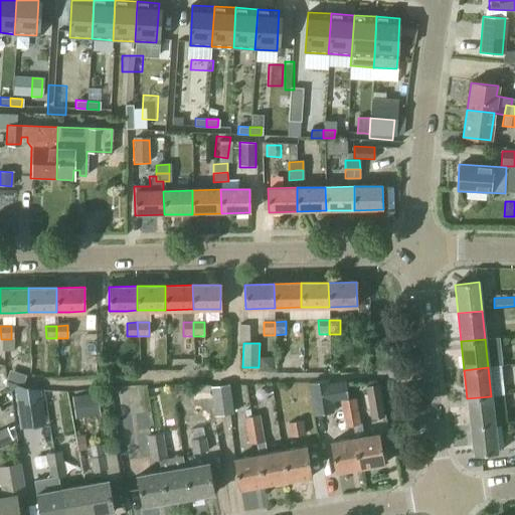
[(329,384),(328,381),(308,384),(314,416),(333,412),(331,402),(347,399),(345,382),(329,384)]
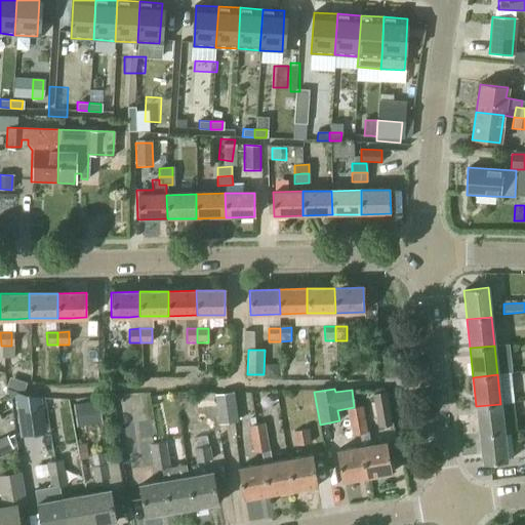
[(19,433),(44,430),(40,397),(25,394),(14,392),(19,433)]
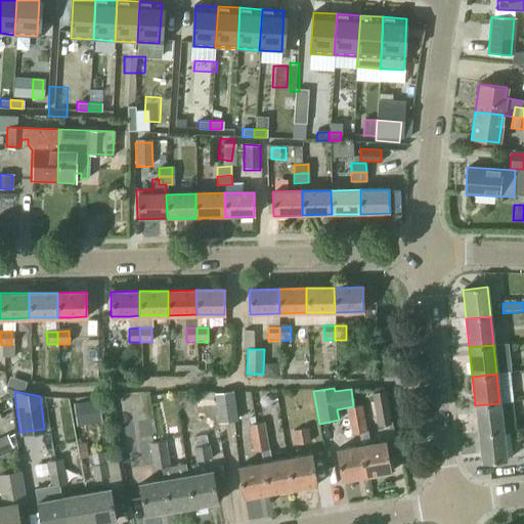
[(385,391),(372,393),(378,427),(391,425),(385,391)]
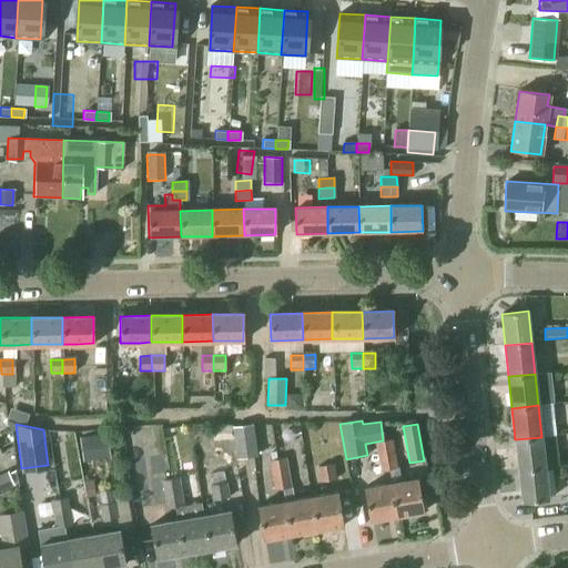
[(231,428),(235,459),(254,457),(251,425),(231,428)]
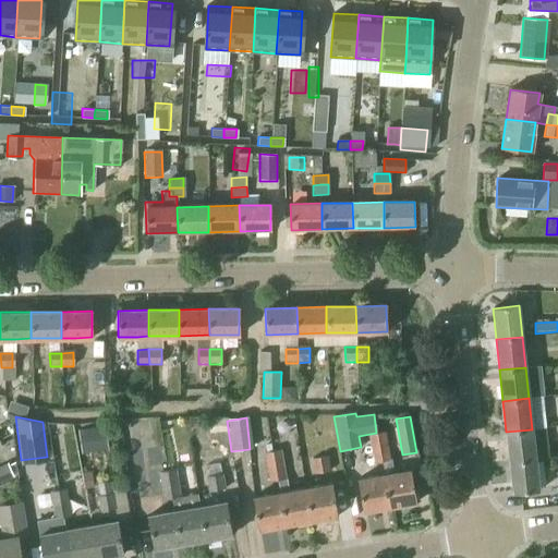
[(104,426),(77,429),(80,441),(106,438),(104,426)]
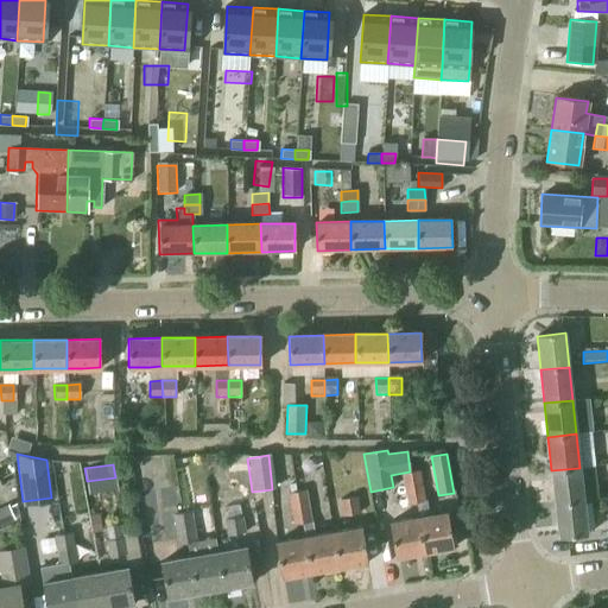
[(555,505),(583,501),(580,468),(551,470),(555,505)]
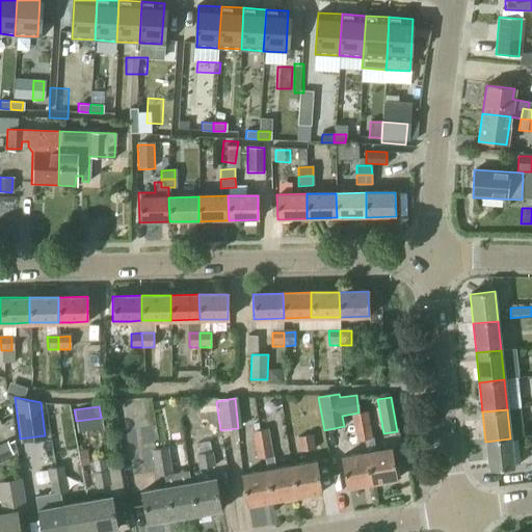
[(361,427),(368,425),(365,411),(357,414),(351,415),(352,425),(353,431),(361,429),(361,427)]
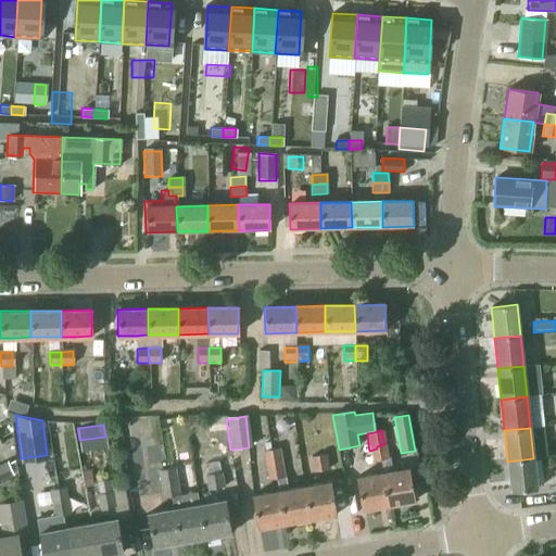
[(377,449),(369,451),(371,462),(379,460),(387,458),(384,444),(377,446),(377,449)]
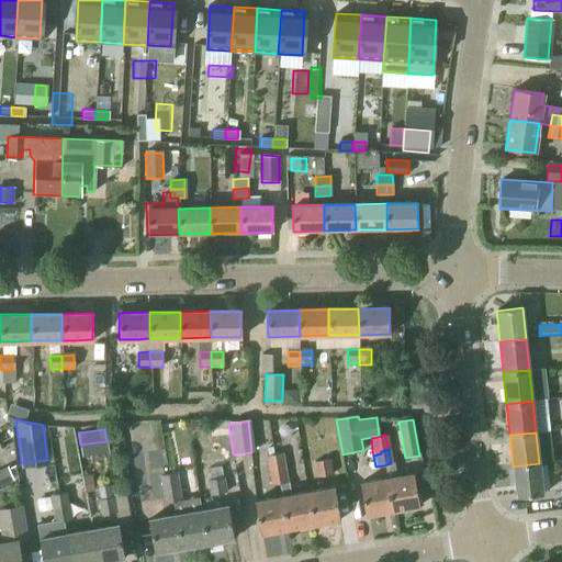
[(268,471),(285,468),(282,454),(266,457),(268,471)]
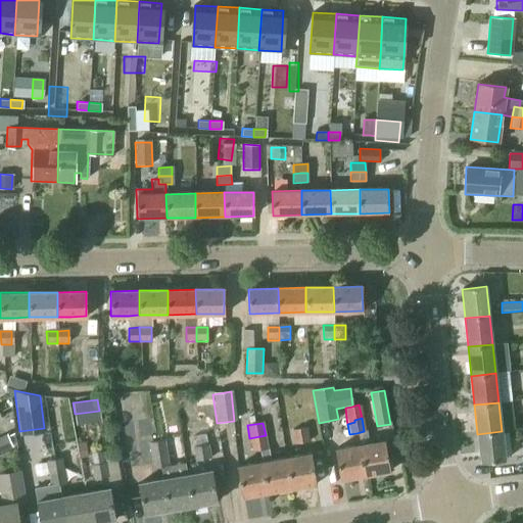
[(292,431),(294,444),(308,442),(306,429),(292,431)]
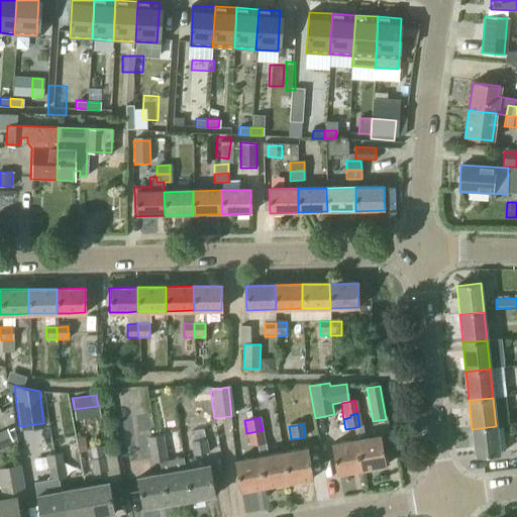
[(60,426),(46,425),(45,444),(60,445),(60,426)]
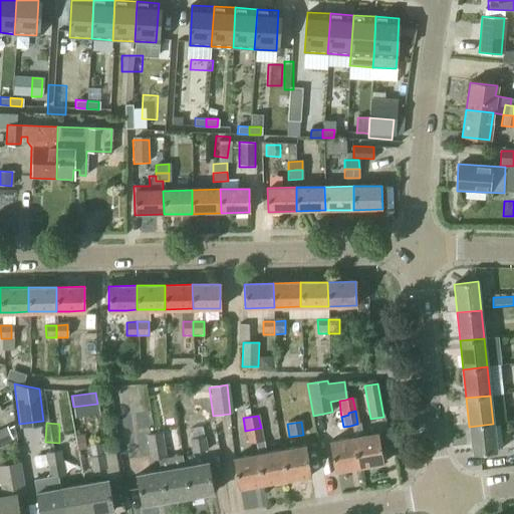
[(350,426),(352,437),(359,436),(357,424),(350,426)]
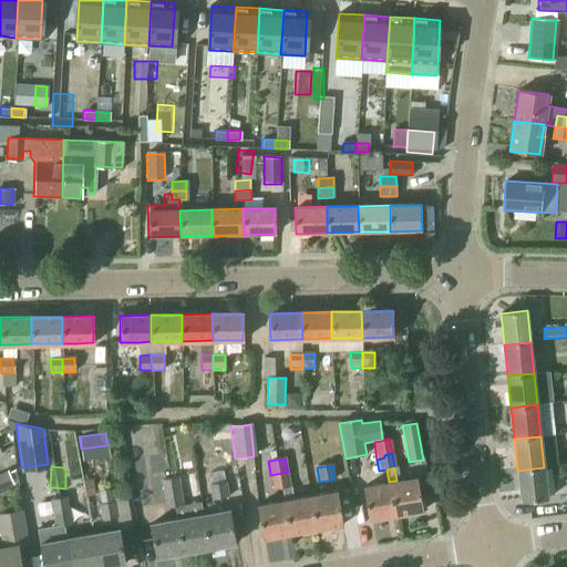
[(547,498),(544,467),(517,471),(521,502),(547,498)]
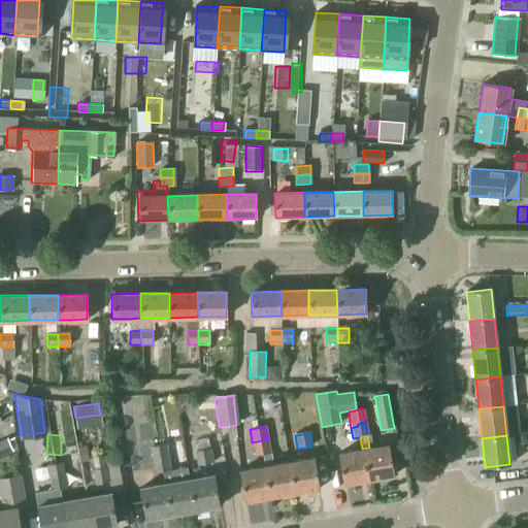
[(0,456),(12,451),(6,438),(0,440),(0,456)]
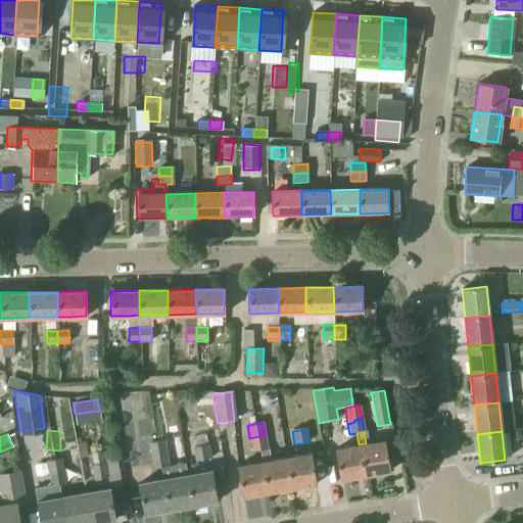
[(251,452),(260,449),(268,448),(266,435),(249,438),(251,452)]
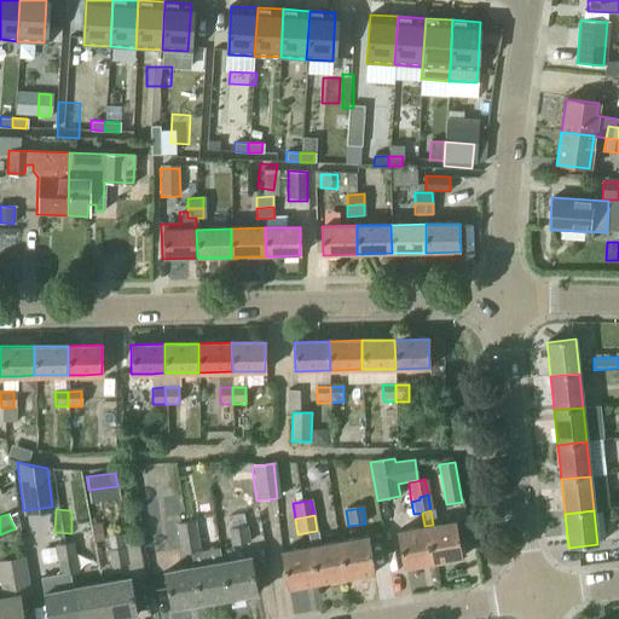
[(229,519),(230,531),(229,532),(231,548),(249,545),(247,528),(246,528),(243,516),(229,519)]
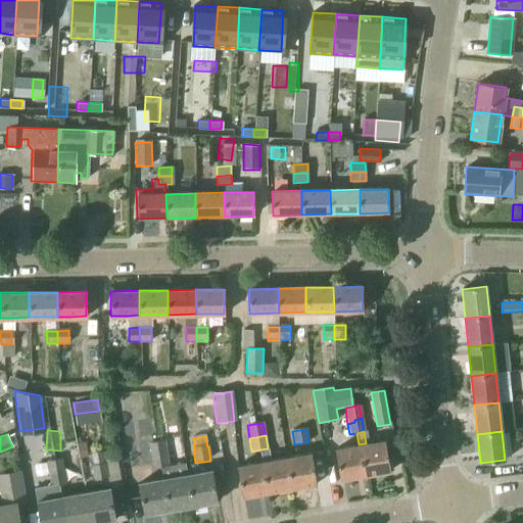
[(149,442),(151,458),(158,457),(158,453),(164,452),(162,440),(149,442)]
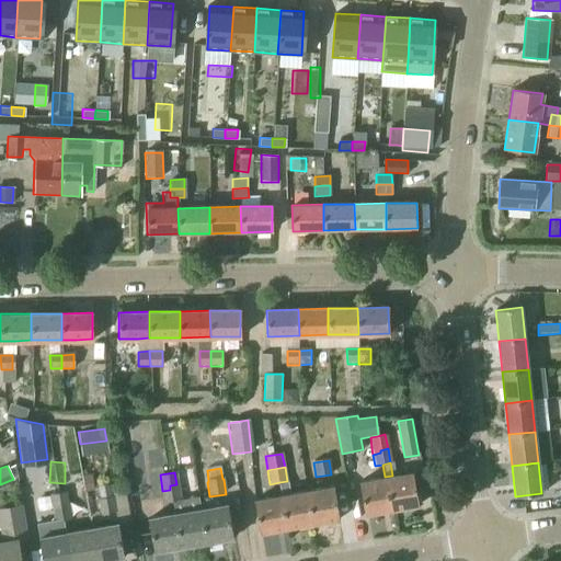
[(385,477),(391,511),(418,505),(412,472),(392,476),(385,477)]
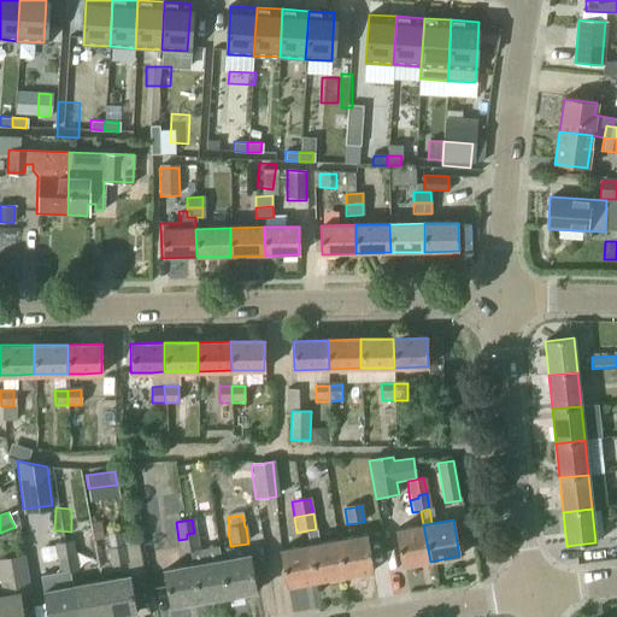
[(430,562),(423,524),(394,530),(400,566),(430,562)]
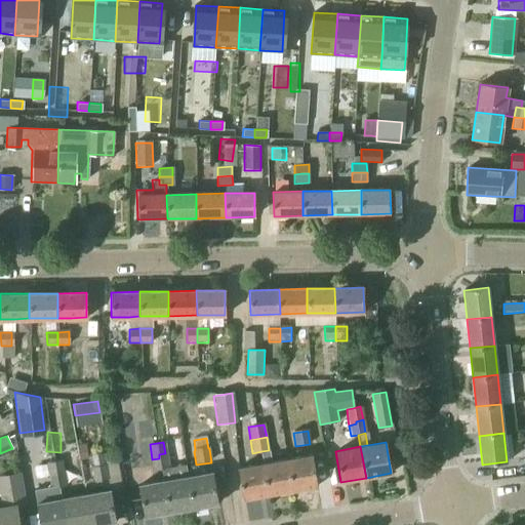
[(159,458),(152,459),(154,471),(168,469),(165,453),(159,454),(159,458)]
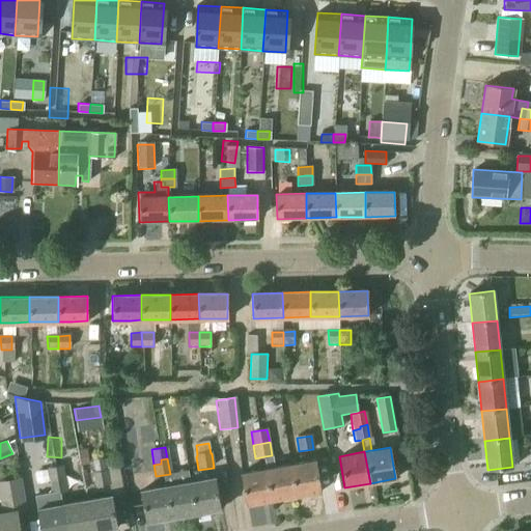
[(290,465),(296,497),(319,493),(314,460),(290,465)]
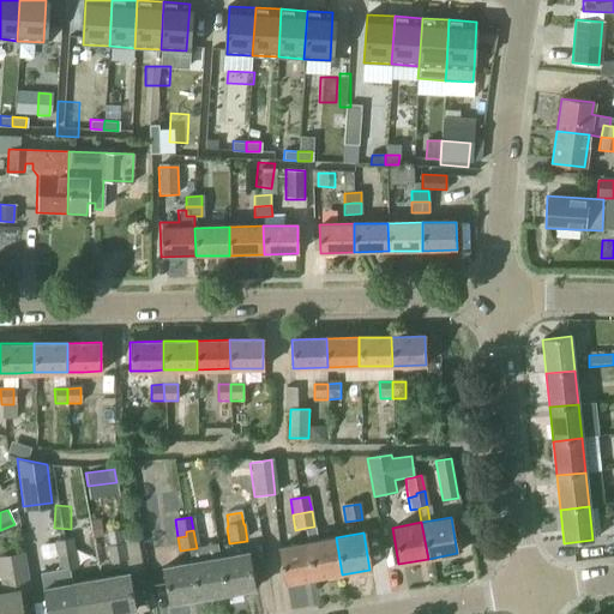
[(308,542),(314,579),(342,575),(336,537),(308,542)]
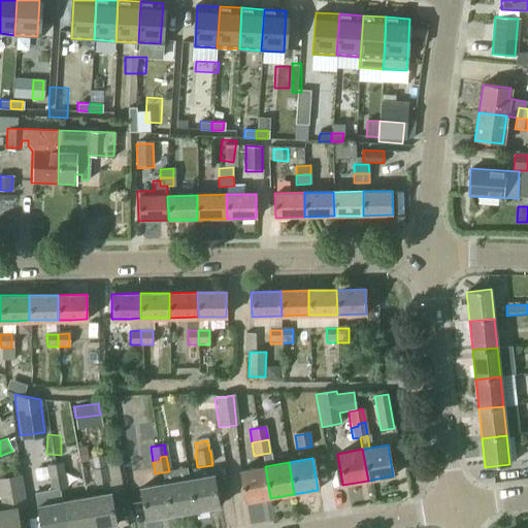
[(51,479),(64,476),(62,464),(55,465),(48,466),(51,479)]
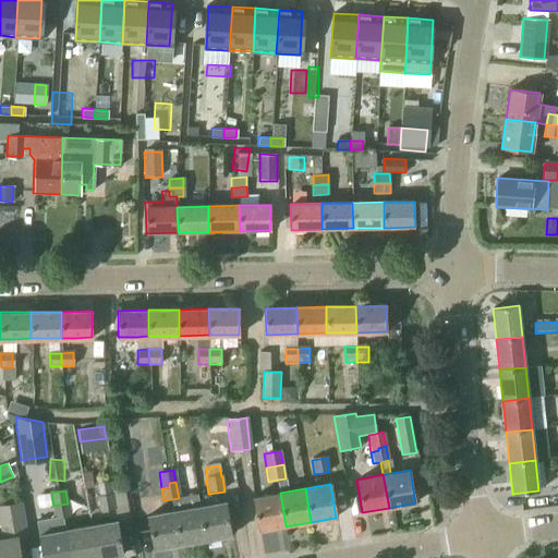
[(286,526),(280,493),(252,497),(257,531),(286,526)]
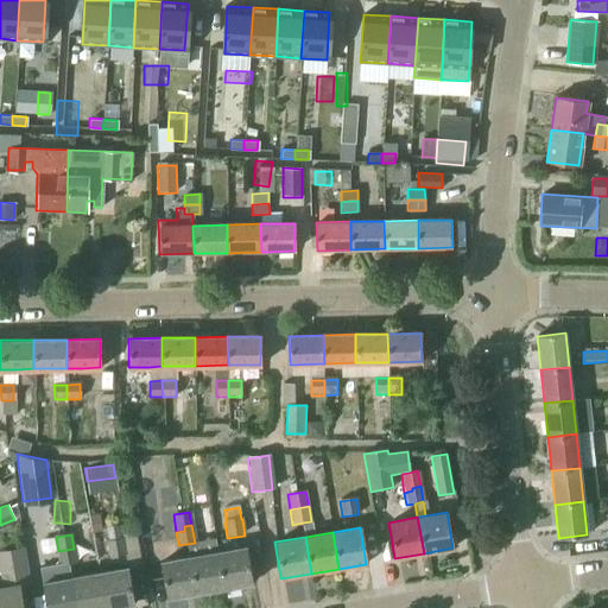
[(122,538),(106,540),(108,556),(125,553),(122,538)]
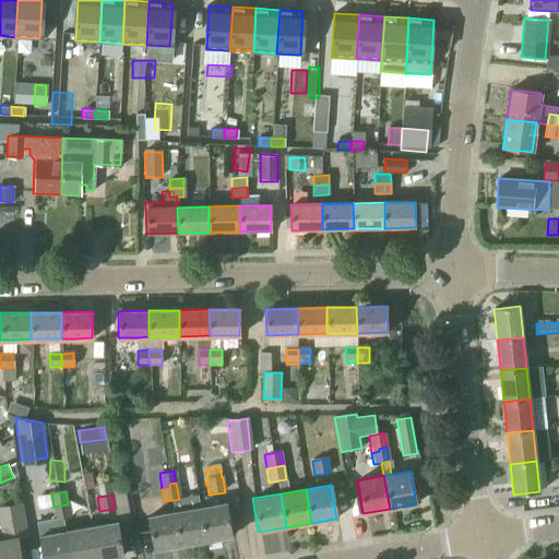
[(200,508),(205,540),(232,536),(226,503),(200,508)]
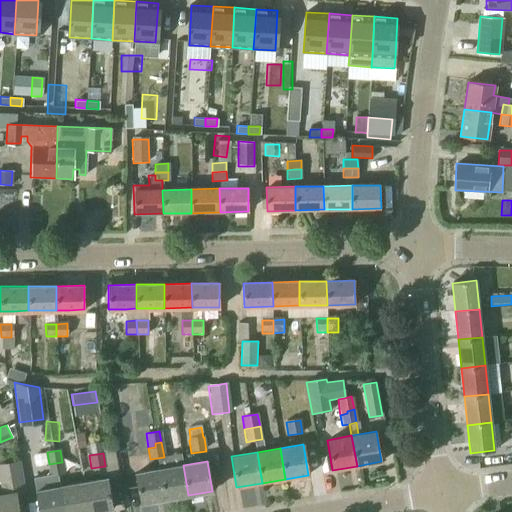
[(0,489),(0,494),(16,492),(16,493),(25,492),(20,462),(0,464),(0,477),(2,489),(0,489)]
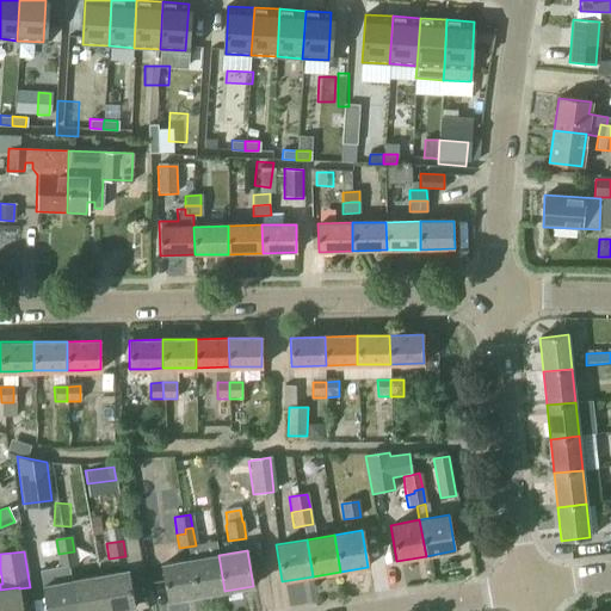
[(76,566),(74,551),(59,554),(61,568),(76,566)]
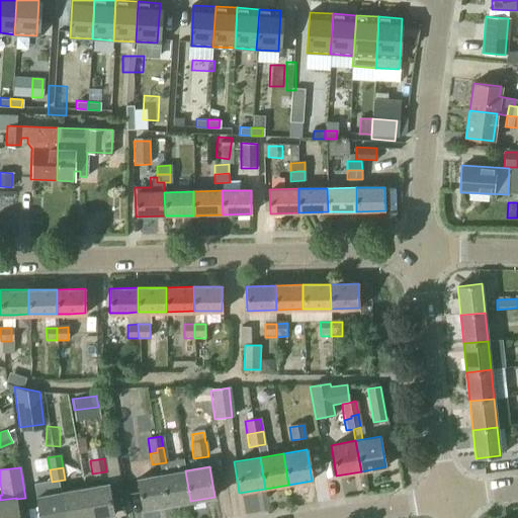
[(162,473),(167,505),(190,501),(185,470),(162,473)]
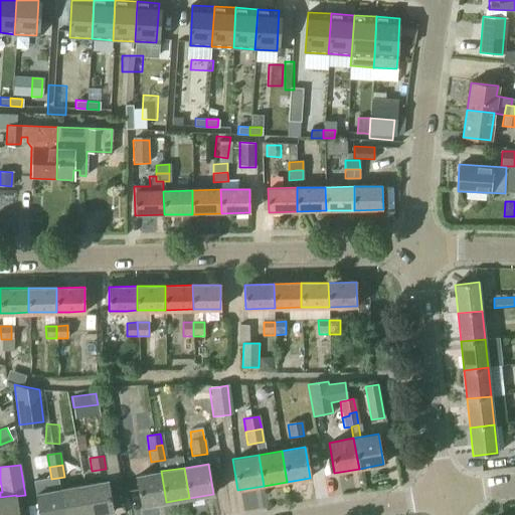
[(166,502),(161,471),(136,475),(141,506),(166,502)]
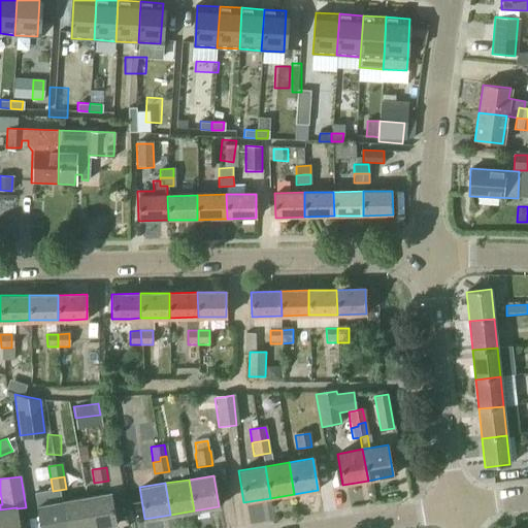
[(86,496),(91,527),(114,524),(110,493),(86,496)]
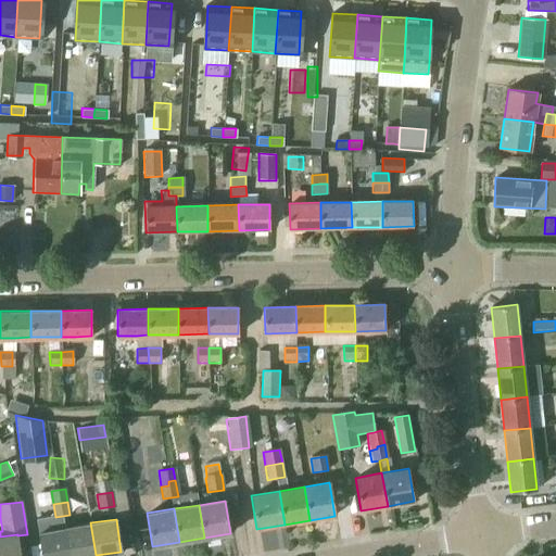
[(90,522),(64,527),(68,555),(91,555),(96,555),(90,522)]
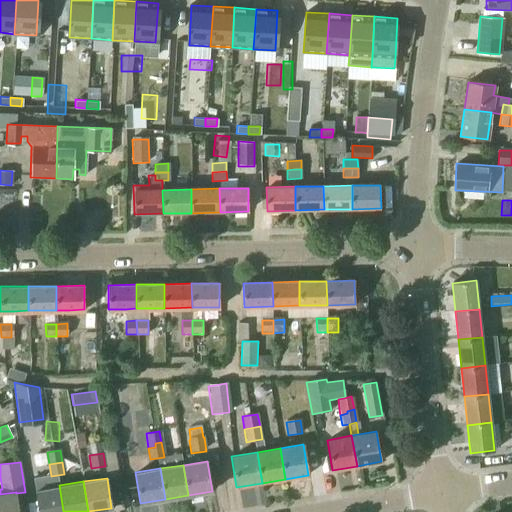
[(63,511),(59,485),(34,489),(37,511),(63,511)]
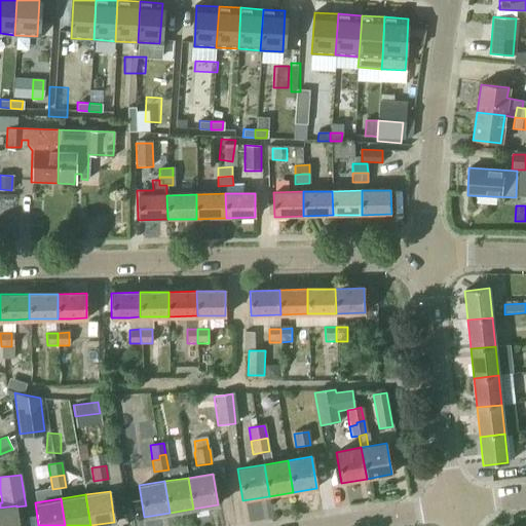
[(16,505),(0,508),(0,525),(20,525),(16,506),(16,505)]
